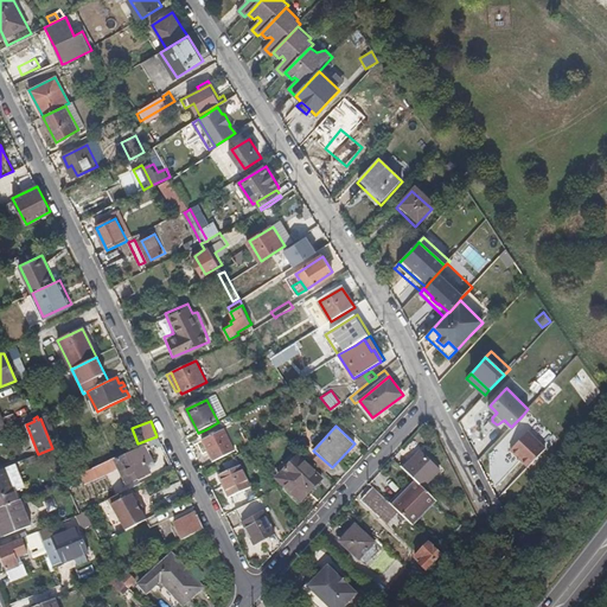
[(213,462),(236,451),(225,429),(203,441),(213,462)]
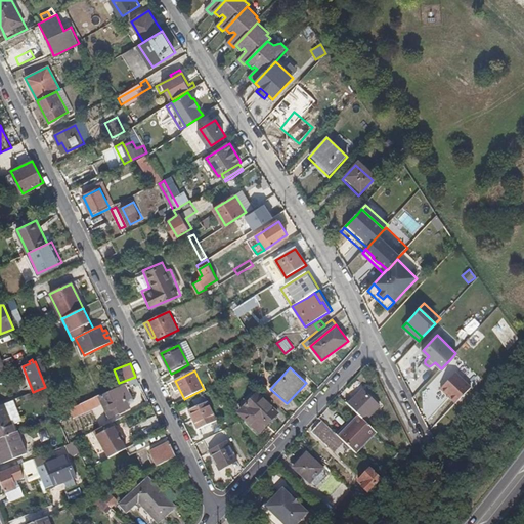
[(457,402),(473,386),(457,373),(442,388),(457,402)]
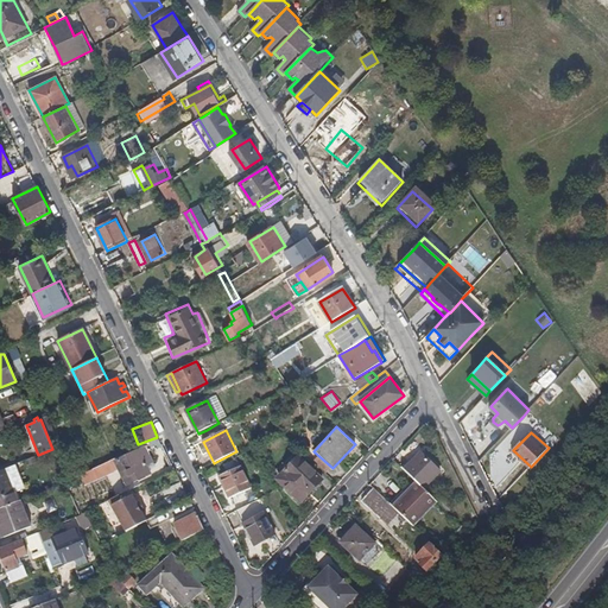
[(149,472),(146,466),(152,462),(146,449),(118,462),(116,457),(105,463),(93,469),(97,479),(120,467),(125,475),(122,476),(127,486),(135,482),(135,481),(138,480),(135,477),(149,472)]
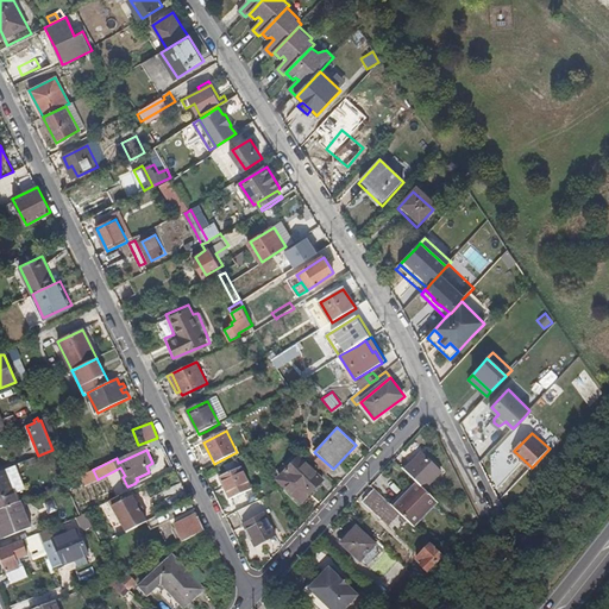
[(443,471),(422,453),(415,462),(407,472),(410,476),(419,483),(426,489),(443,471)]
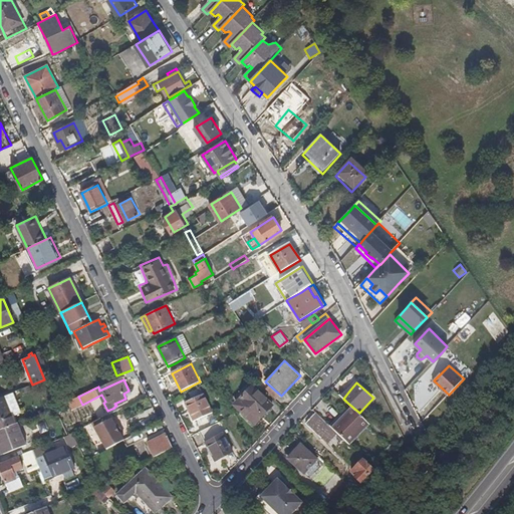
[(274,407),(253,387),(237,404),(245,412),(243,414),(250,421),(254,424),(265,412),(267,414),(274,407)]
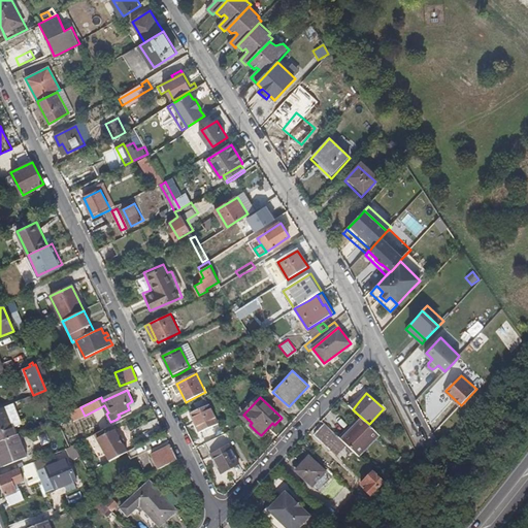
[(353,409),(360,400),(358,397),(349,406),(353,409)]
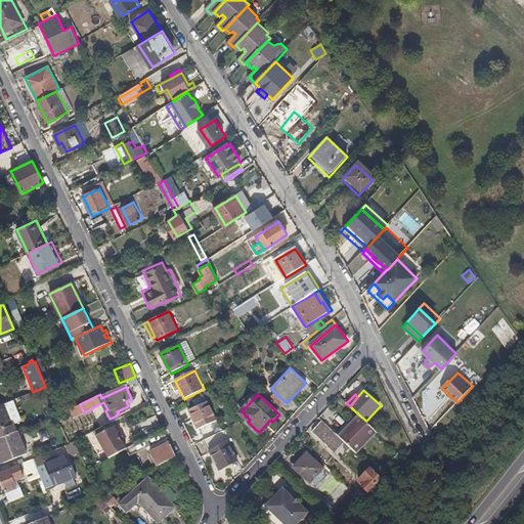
[(136,407),(131,398),(126,401),(128,406),(117,411),(119,413),(120,416),(136,407)]
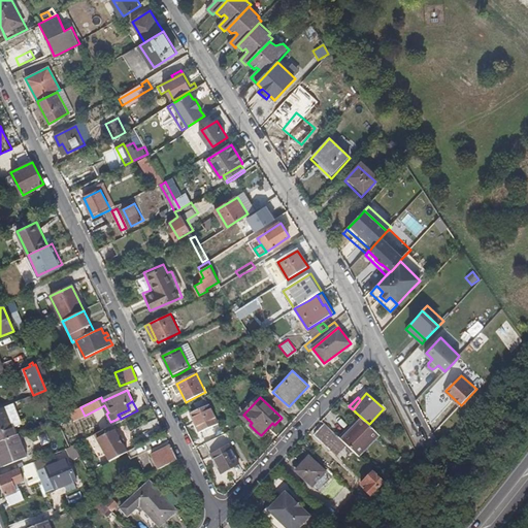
[(0,432),(23,424),(14,403),(0,408),(0,432)]
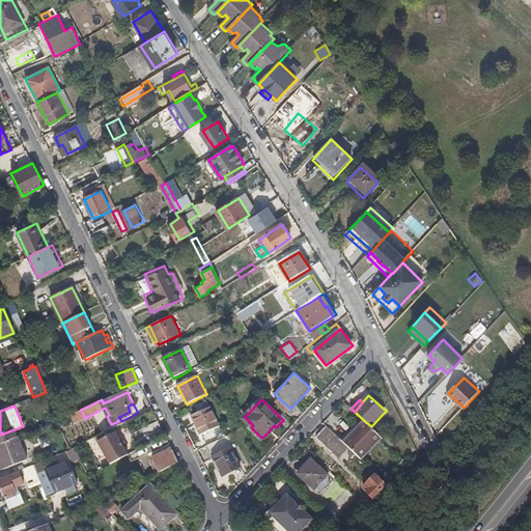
[(220,426),(211,408),(192,417),(201,436),(220,426)]
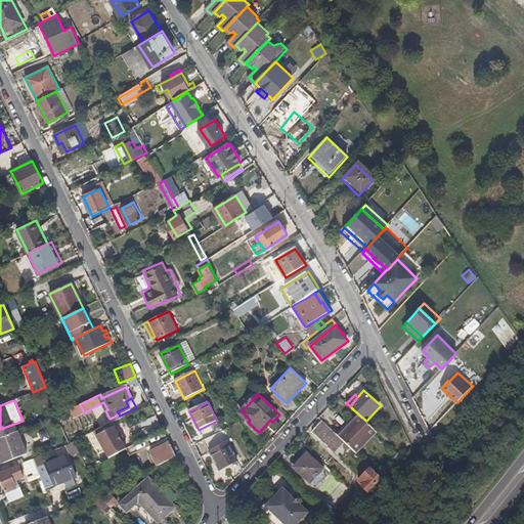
[(375,433),(377,430),(375,429),(366,421),(360,416),(354,422),(350,426),(339,438),(343,441),(356,453),(375,433)]
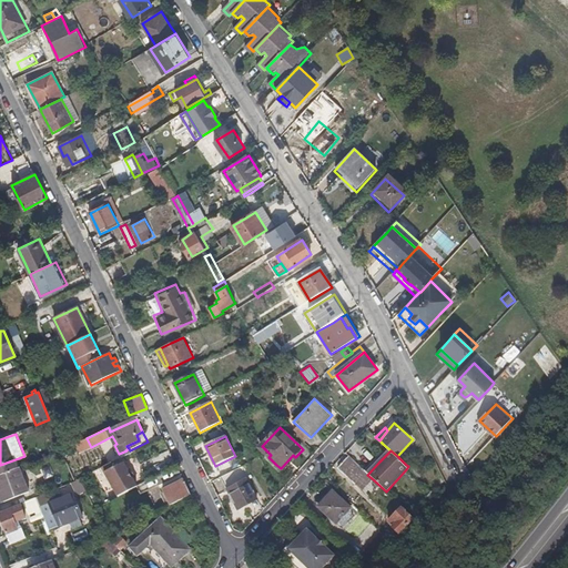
[(283,475),(297,459),(295,457),(293,455),(281,468),(276,465),(274,467),(283,475)]
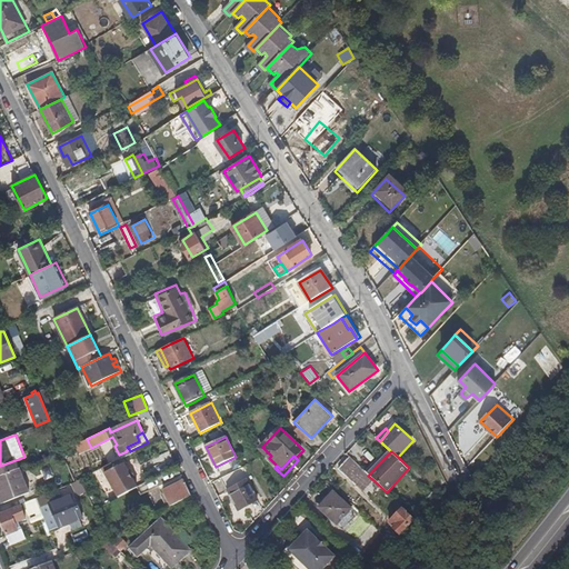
[(365,472),(350,458),(340,470),(357,486),(368,475),(365,472)]
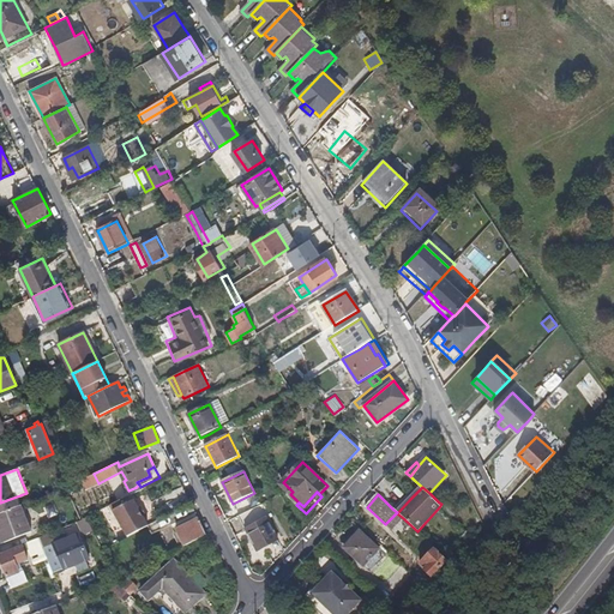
[(397,513),(410,499),(408,495),(393,510),(397,512),(397,513)]
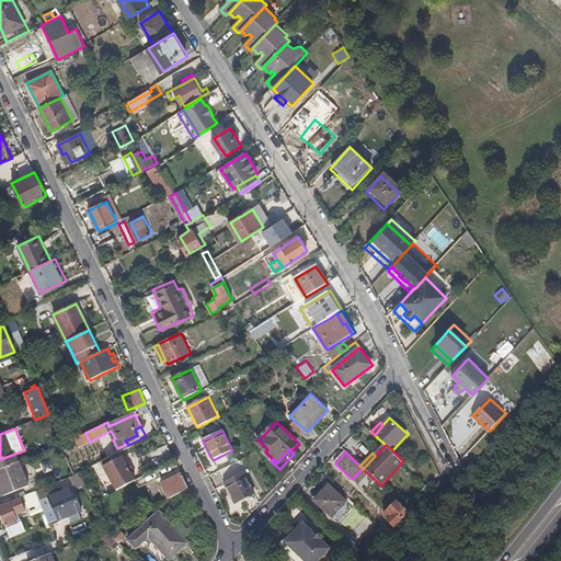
[(136,481),(132,471),(129,472),(126,466),(128,466),(124,456),(104,466),(116,490),(136,481)]
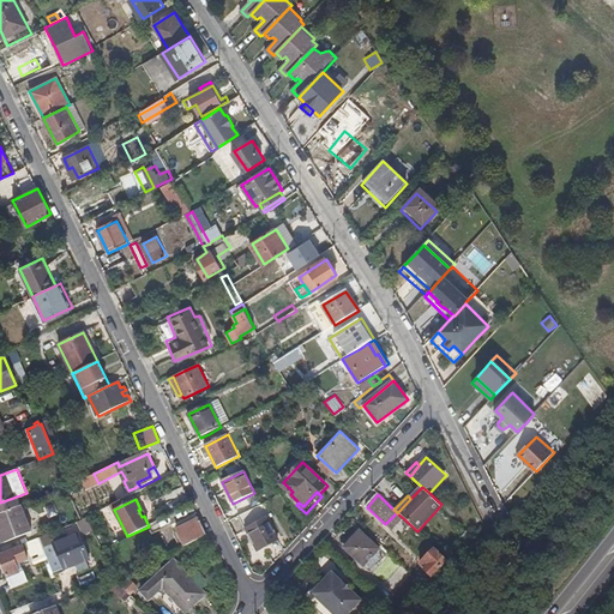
[(31,533),(22,506),(11,511),(0,515),(0,530),(5,543),(31,533)]
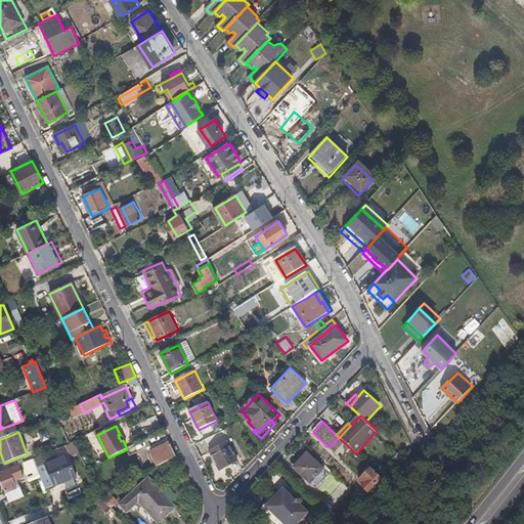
[(237,461),(228,443),(225,445),(218,432),(215,434),(205,439),(211,452),(210,452),(219,471),(237,461)]
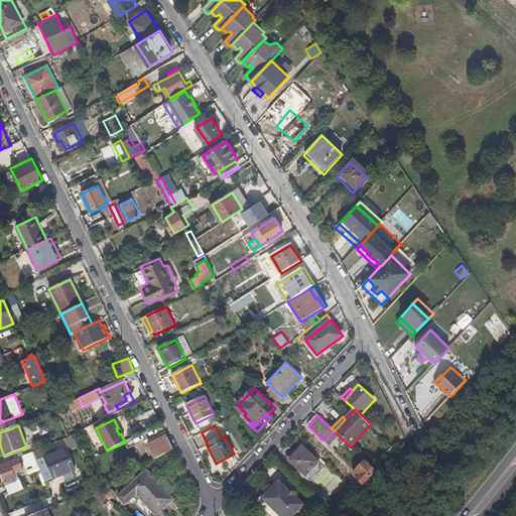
[(173,449),(169,441),(167,436),(147,445),(154,460),(160,457),(173,449)]
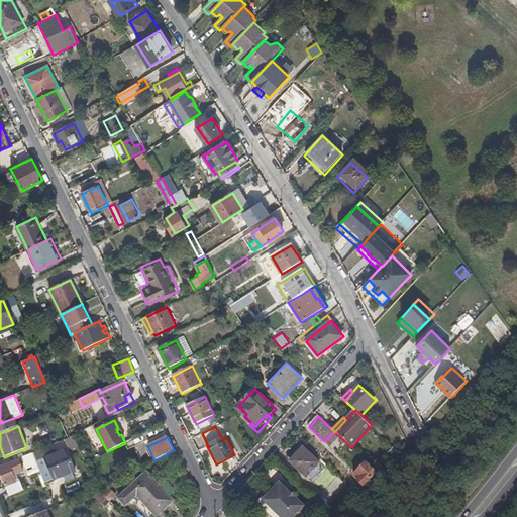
[(323,459),(316,453),(306,444),(303,448),(319,462),(323,459)]
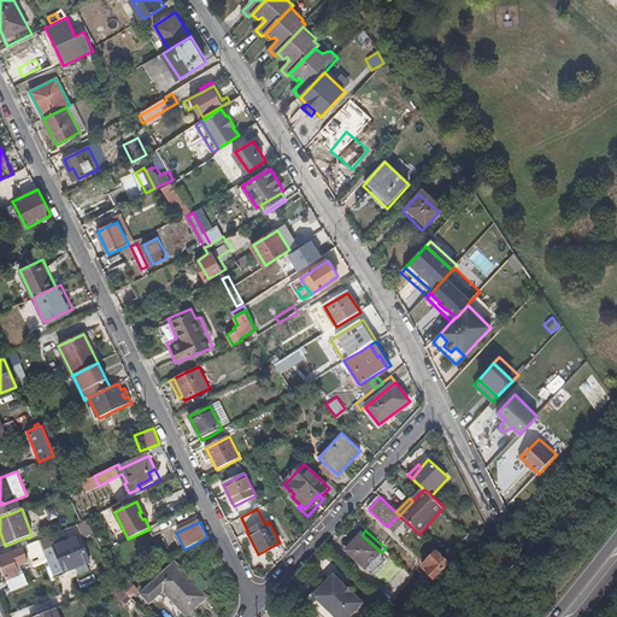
[(346,552),(362,535),(359,533),(345,550),(346,552)]
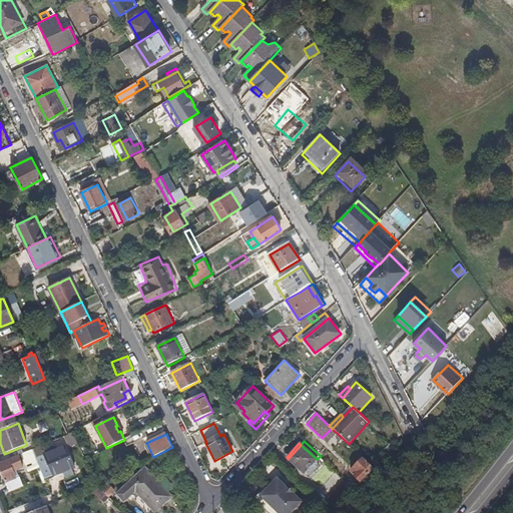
[(305,473),(317,459),(301,445),(288,459),(305,473)]
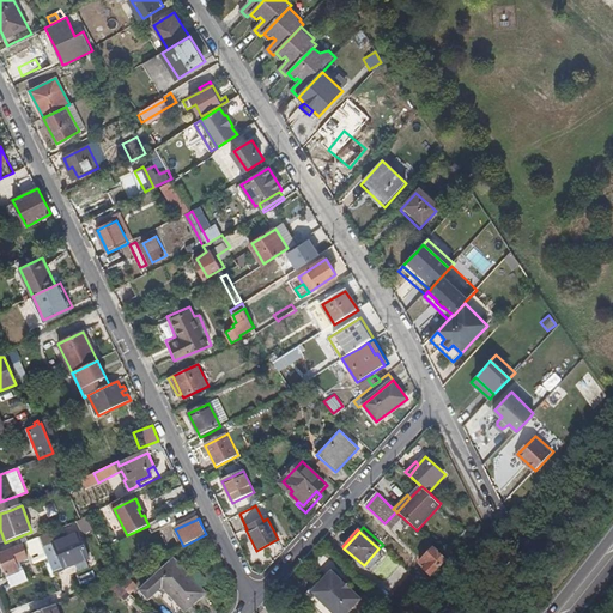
[(89,558),(79,533),(74,535),(42,548),(48,564),(52,574),(89,558)]
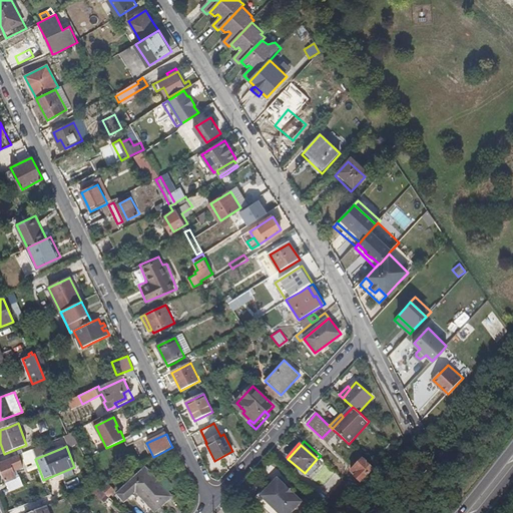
[(25,486),(18,470),(23,468),(18,457),(0,463),(0,470),(9,492),(25,486)]
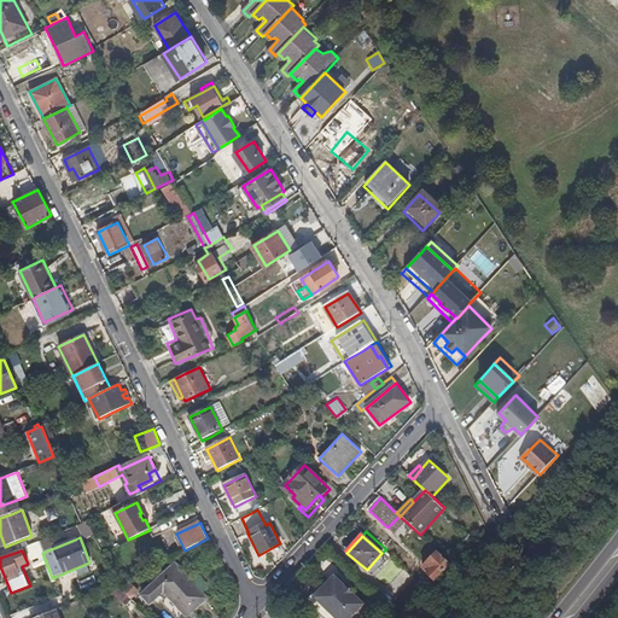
[(437,579),(452,563),(447,558),(439,552),(424,569),(435,577),(437,579)]
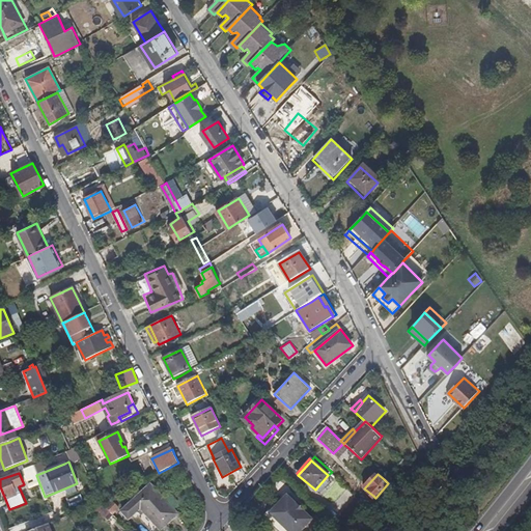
[(174,510),(149,485),(116,515),(124,524),(137,512),(139,514),(142,511),(160,530),(172,519),(169,515),(174,510)]
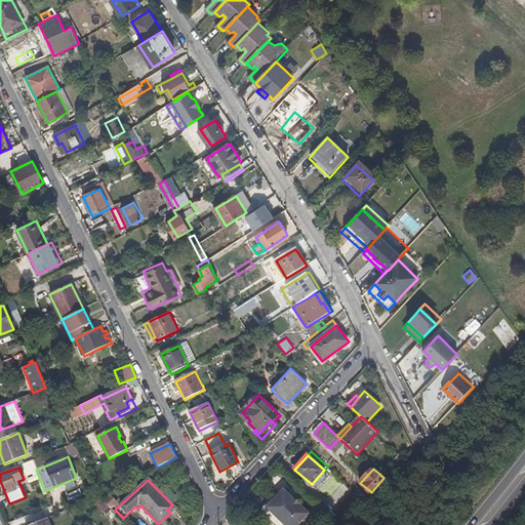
[(285,524),(297,524),(310,513),(285,489),(268,508),(285,524)]
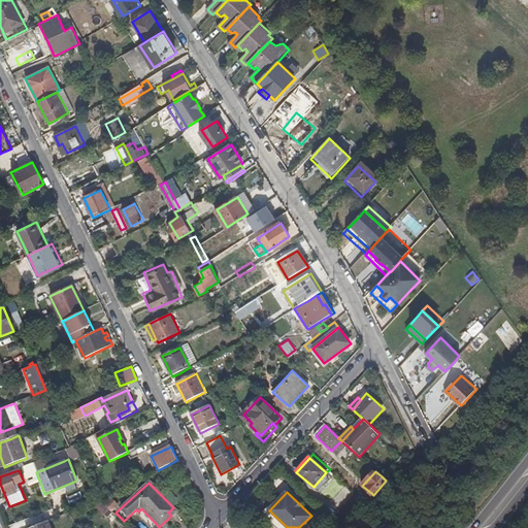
[(370,502),(375,496),(373,495),(371,493),(364,500),(368,504),(370,502)]
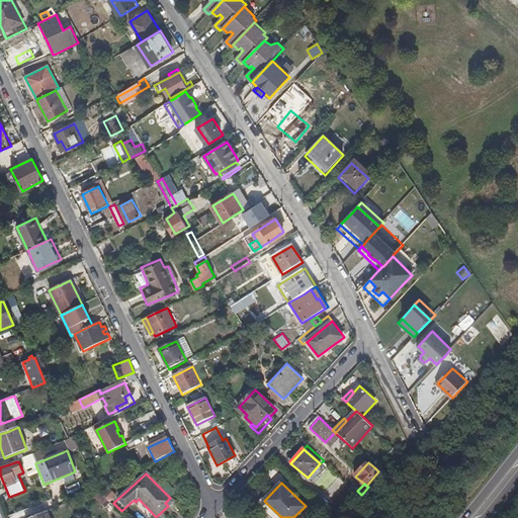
[(109,502),(115,496),(107,489),(101,495),(107,500),(109,502)]
